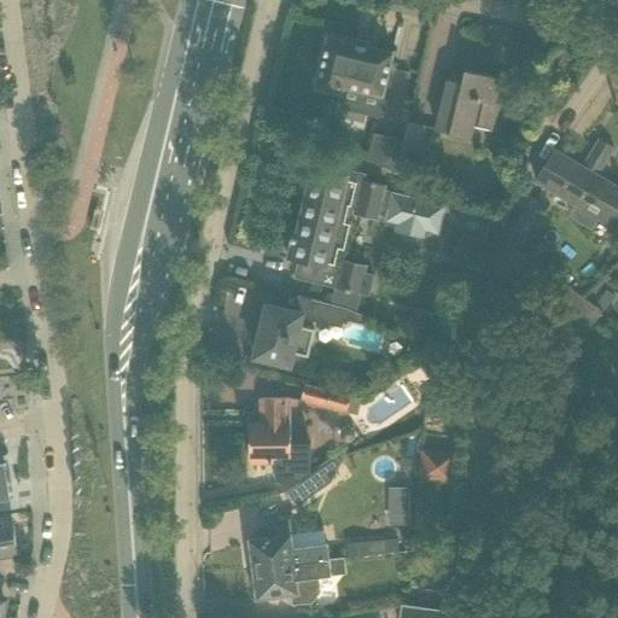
[(383,95),(386,77),(392,53),(328,39),(316,88),(339,93),(336,108),(378,118),(384,95),(383,95)]
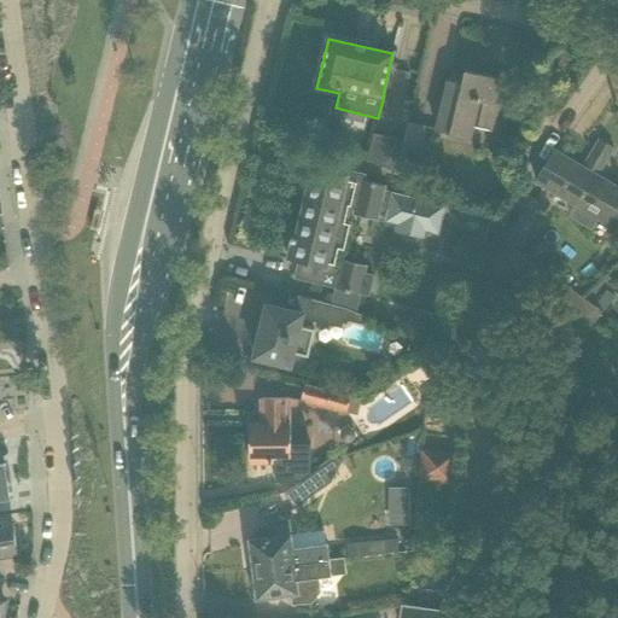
[(450,75),(444,98),(437,129),(450,133),(450,136),(468,141),(473,126),(494,130),(500,105),(494,104),(500,79),(465,70),(461,85),(449,81),(452,75),(450,75)]
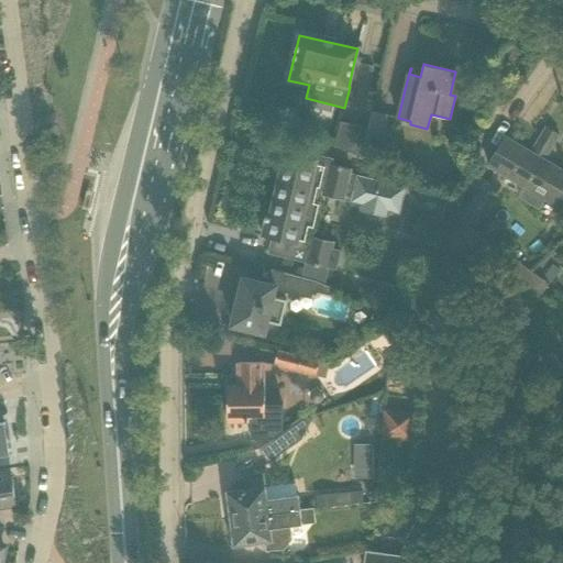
[(387,114),(372,111),(364,144),(379,147),(387,114)]
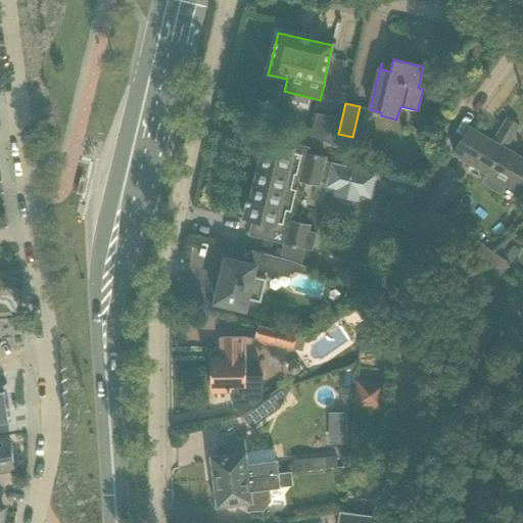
[(469,128),(458,145),(453,154),(519,193),(522,186),(522,159),(505,149),(519,126),(507,119),(493,142),(469,128)]
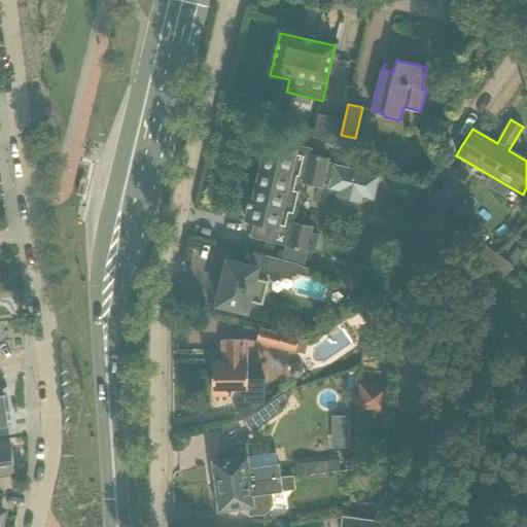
[(320,157),(320,156),(316,155),(316,156),(310,154),(311,149),(297,146),(297,143),(287,141),(285,148),(266,144),(253,198),(250,197),(249,203),(248,202),(247,205),(248,206),(244,219),(255,221),(251,237),(286,245),(286,246),(294,248),(299,249),(307,251),(307,250),(314,251),(318,236),(311,234),(312,227),(292,222),(291,226),(286,225),(289,214),(293,215),(300,190),(295,189),(297,177),(303,178),(302,182),(321,187),(322,183),(329,184),(328,188),(339,191),(338,197),(361,203),(363,197),(374,200),(379,176),(369,173),(367,172),(366,173),(346,168),(346,167),(345,167),(345,168),(327,163),(328,159),(320,157)]
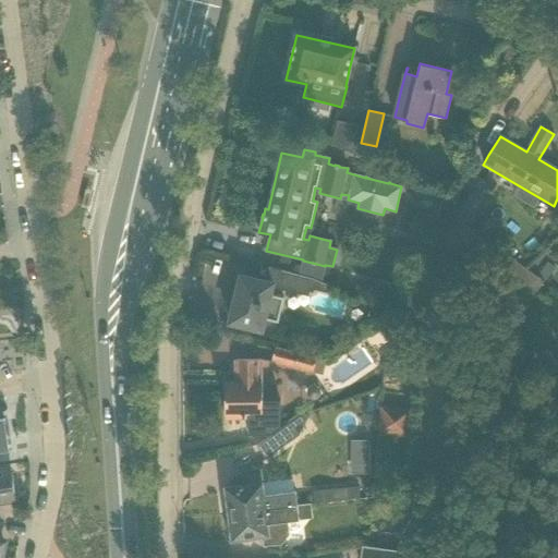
[(312,279),(281,271),(281,274),(278,287),(307,294),(308,291),(313,292),(314,290),(329,293),(330,288),(312,279)]
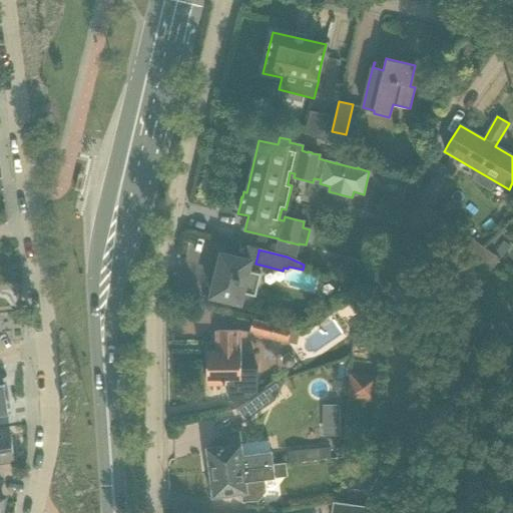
[(248,261),(242,259),(223,254),(223,253),(221,253),(211,297),(212,298),(212,297),(238,303),(238,304),(240,304),(242,294),(255,297),(261,274),(248,271),(250,261),(249,260),(248,261)]
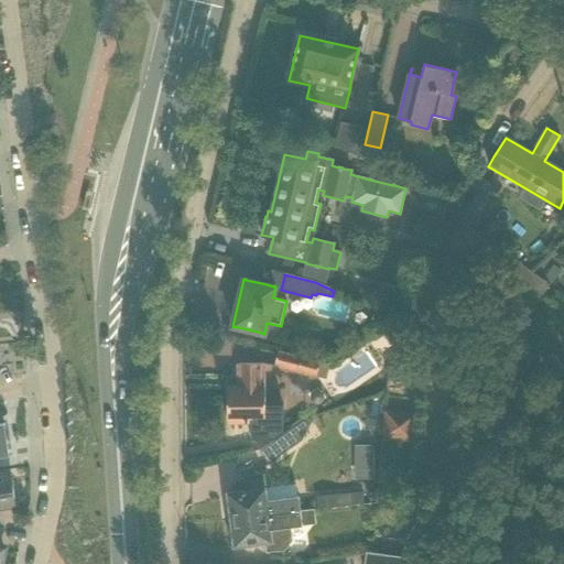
[(386,315),(375,313),(371,328),(381,332),(386,315)]
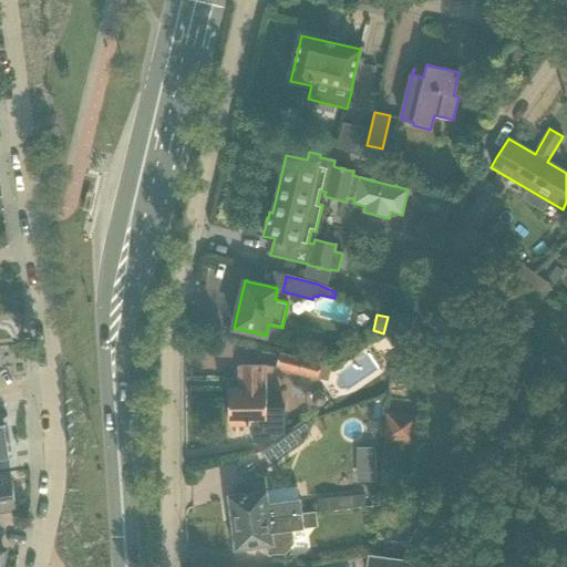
[(279,353),(276,368),(318,379),(321,363),(279,353)]
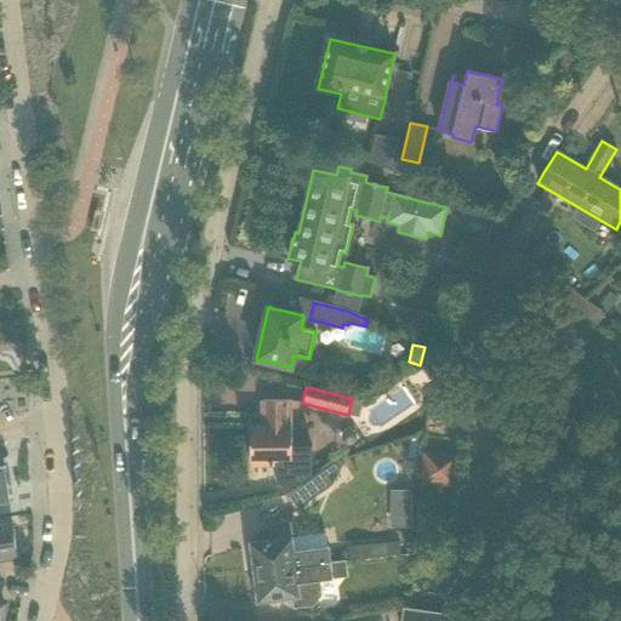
[(290,426),(290,400),(262,400),(262,427),(250,427),(250,465),(277,465),(277,484),(302,483),(312,476),(312,445),(292,445),(292,426),(290,426)]
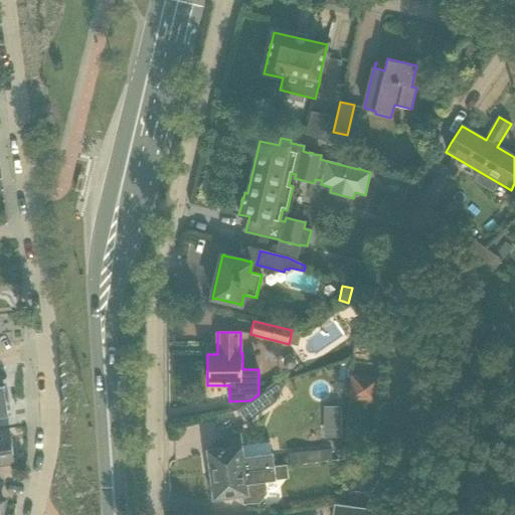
[(380,336),(355,333),(353,350),(378,352),(380,336)]
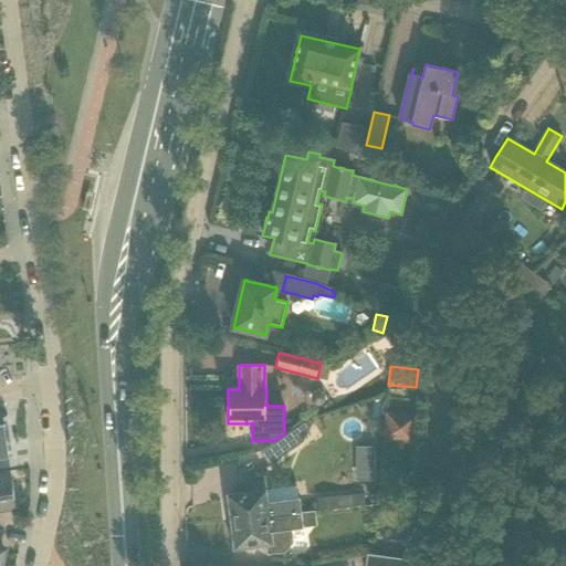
[(415,444),(415,443),(417,416),(385,412),(383,441),(415,444)]
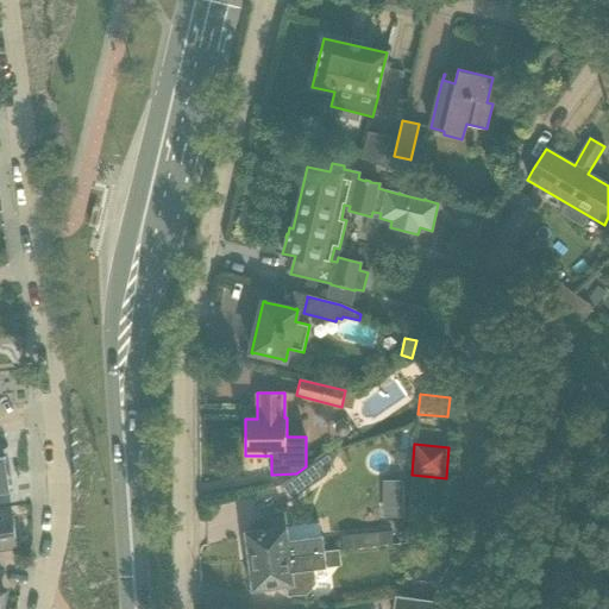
[(314,459),(315,462),(280,487),(290,501),(326,476),(337,457),(330,449),(314,459)]
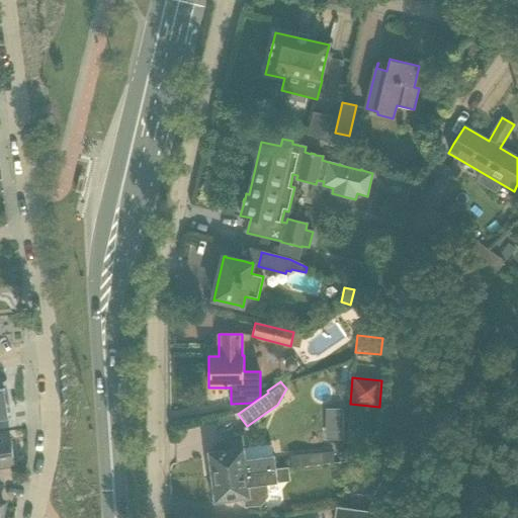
[(351,446),(373,447),(374,430),(353,428),(351,446)]
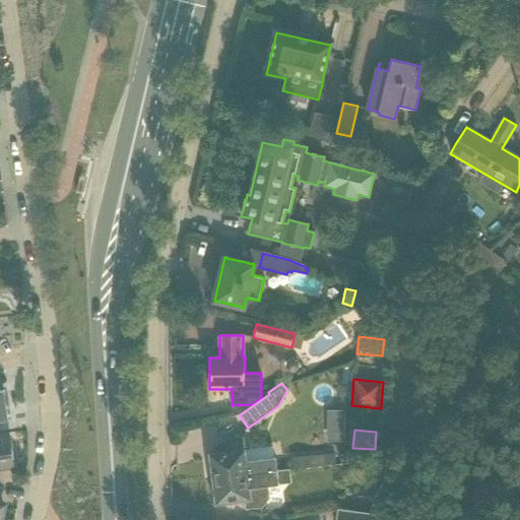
[(0,466),(13,465),(10,438),(0,439),(0,466)]
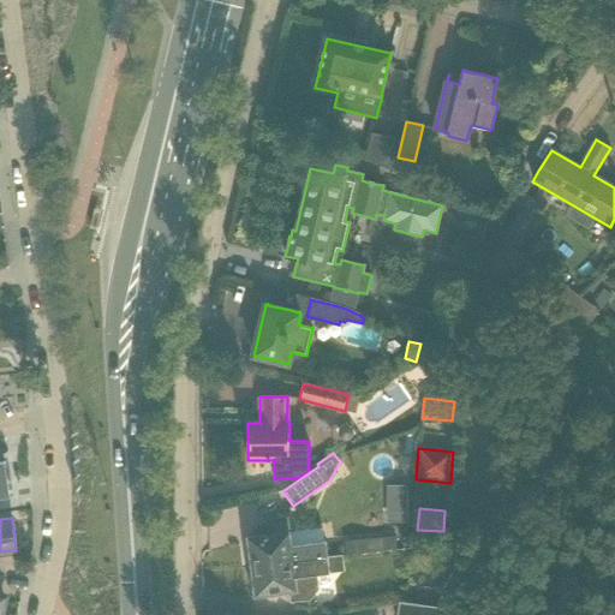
[(287,519),(278,520),(268,521),(269,536),(249,538),(252,567),(328,557),(342,556),(342,555),(328,556),(326,541),(291,545),(287,519)]
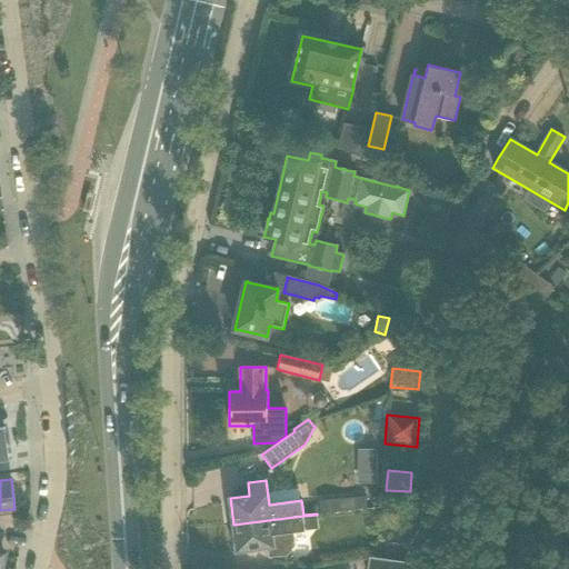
[(337,498),(319,499),(320,512),(338,510),(337,498)]
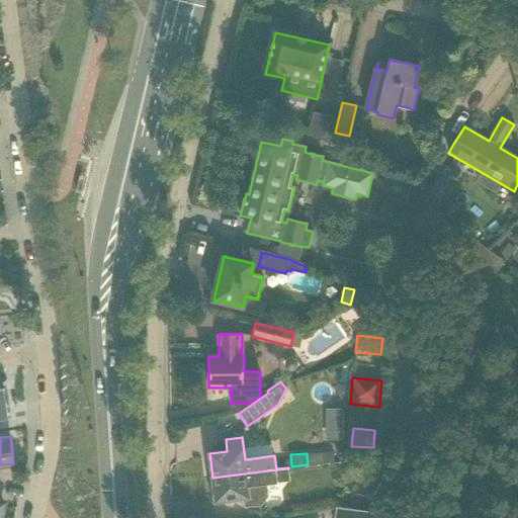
[(290,482),(288,468),(276,469),(212,478),(216,502),(248,498),(249,502),(258,501),(263,494),(262,485),(290,482)]
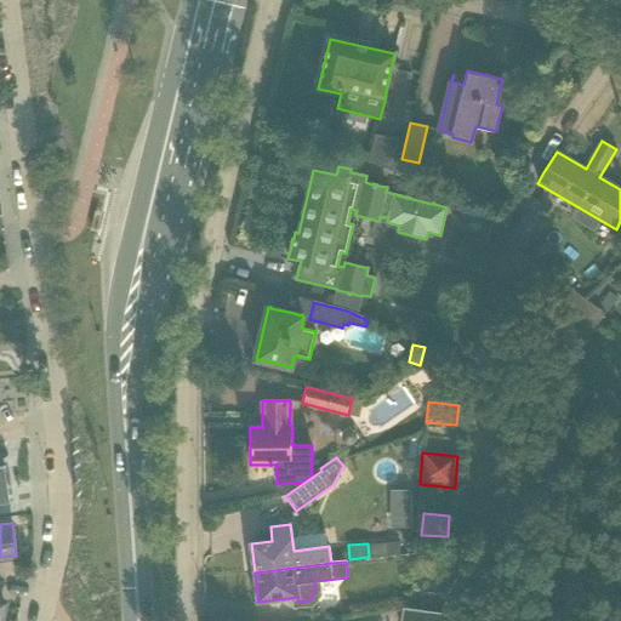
[(451,614),(404,608),(402,620),(460,620),(461,620),(462,616),(461,616),(465,593),(455,591),(451,614)]
